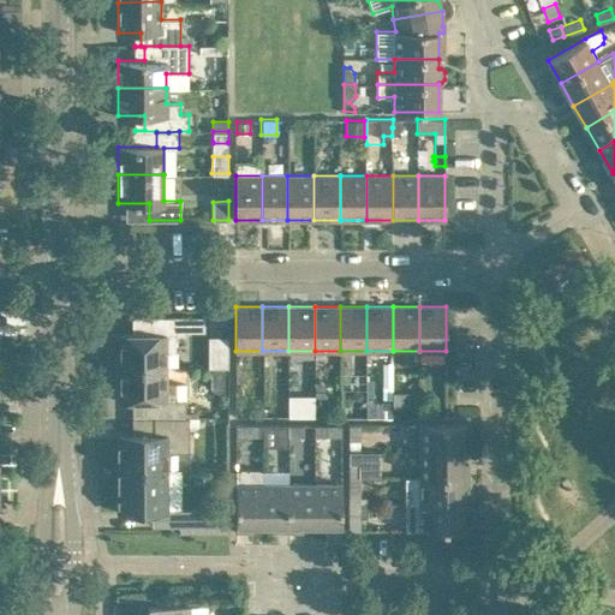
[(175,335),(185,335),(185,332),(204,332),(204,316),(154,316),(154,333),(118,333),(118,366),(166,366),(166,351),(175,351),(175,335)]
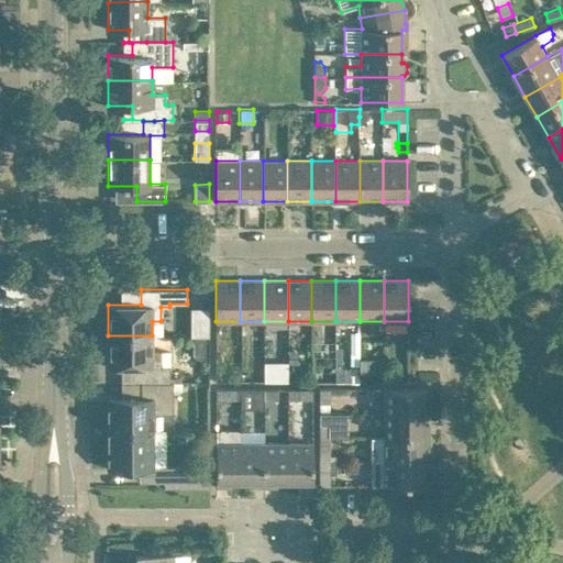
[(141,366),(141,383),(169,382),(169,365),(161,365),(161,351),(152,351),(152,335),(108,335),(108,366),(141,366)]
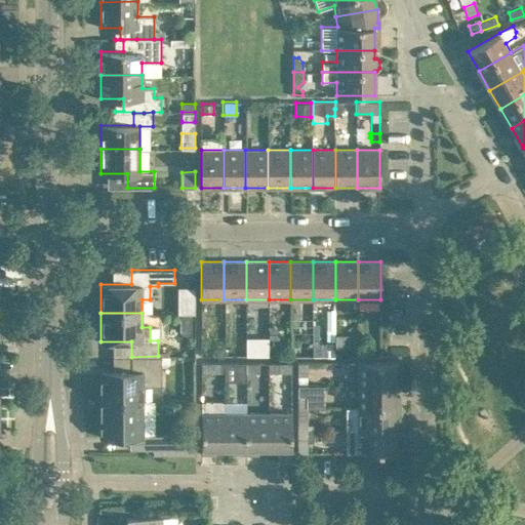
[(312,324),(312,357),(332,357),(332,344),(317,342),(317,324),(312,324)]
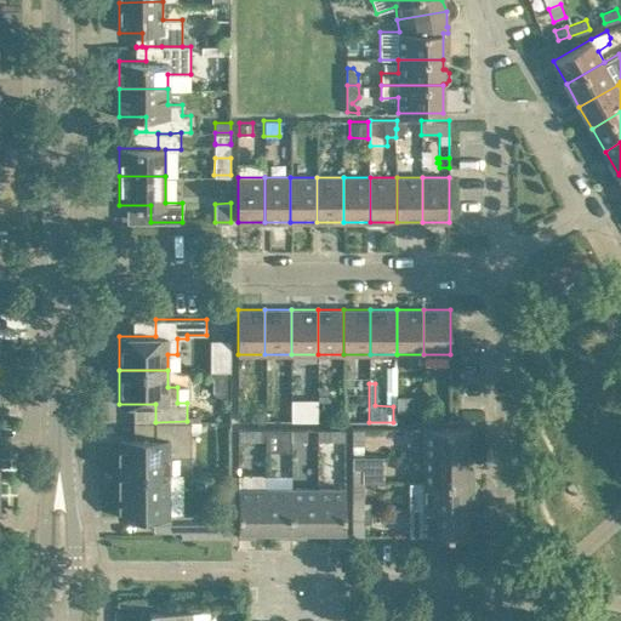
[(167,456),(191,456),(191,431),(200,431),(200,421),(187,421),(155,422),(155,439),(119,439),(119,473),(167,473),(167,456)]
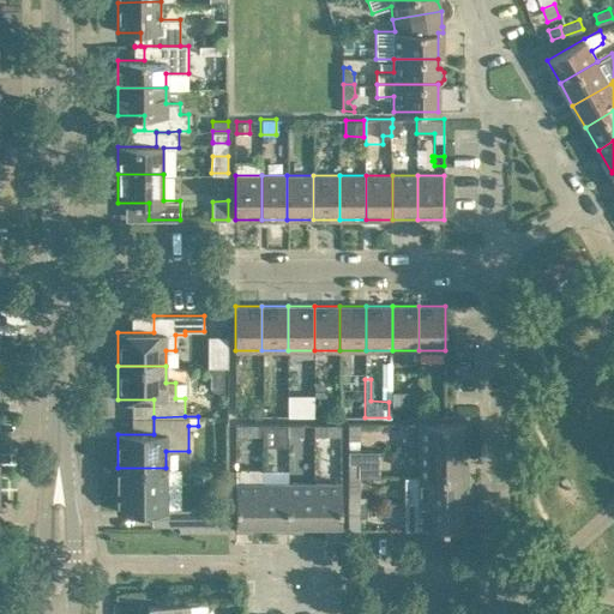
[(262,435),(263,423),(235,423),(235,434),(262,435)]
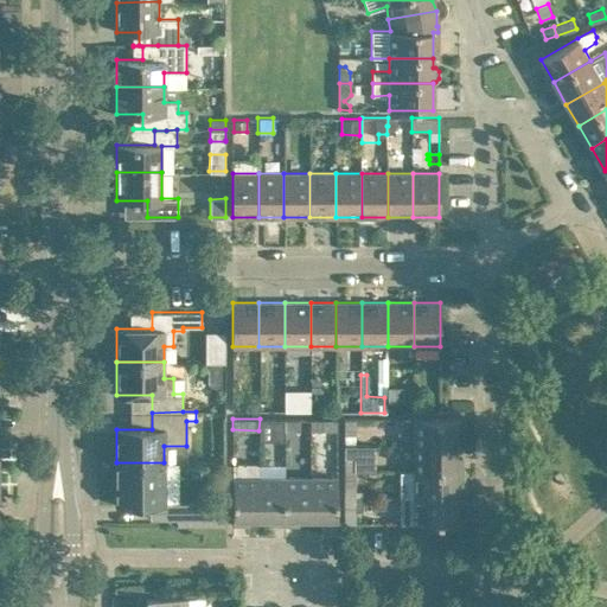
[(259,440),(282,440),(282,429),(285,429),(285,419),(260,419),(259,430),(259,440)]
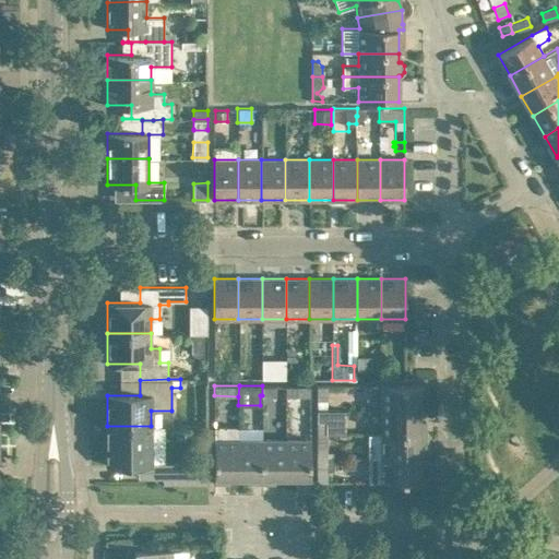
[(276,395),(276,385),(262,385),(262,395),(276,395)]
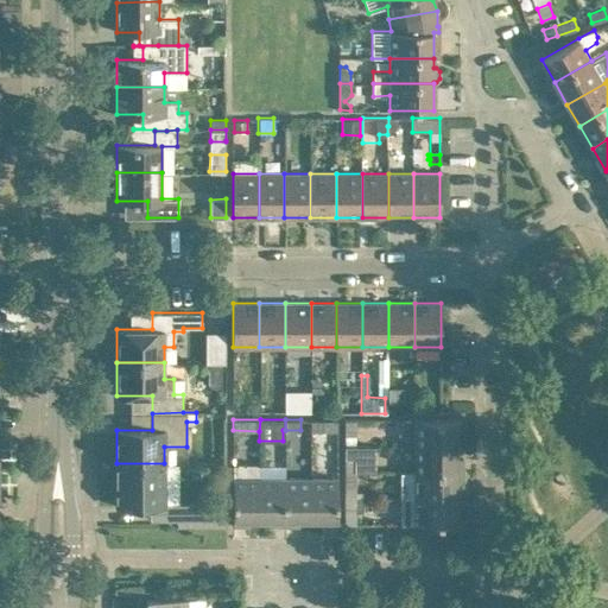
[(310,419),(310,430),(337,430),(337,419),(310,419)]
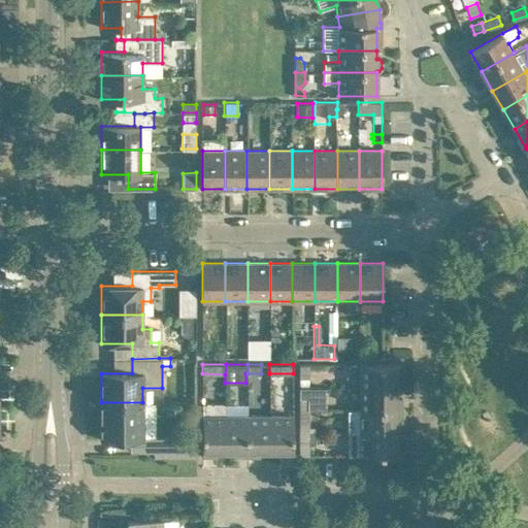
[(299,364),(299,377),(308,377),(308,364),(299,364)]
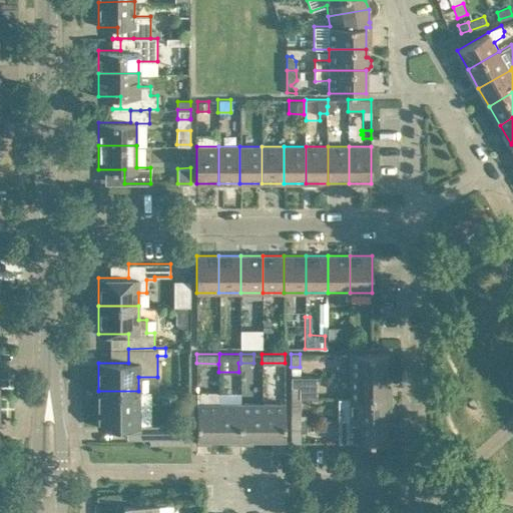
[(350,354),(350,376),(385,376),(385,366),(390,366),(390,354),(350,354)]
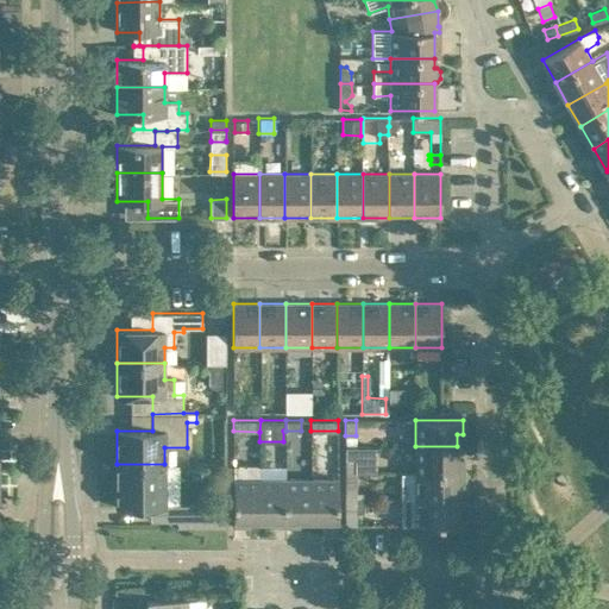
[(415,446),(415,472),(463,472),(463,458),(457,458),(457,446),(415,446)]
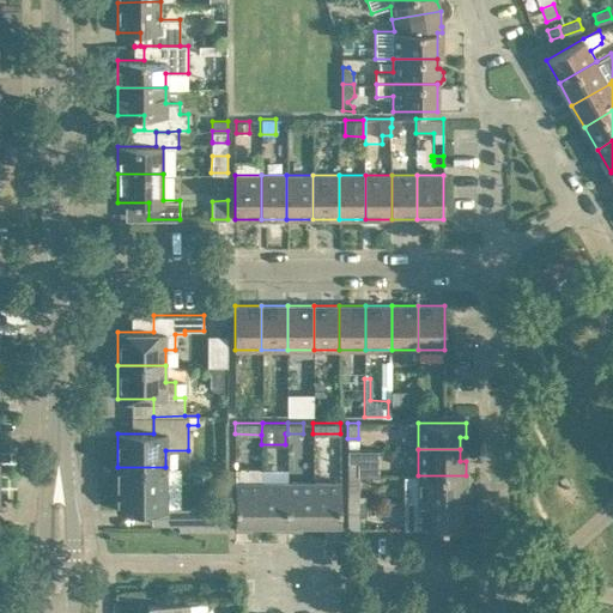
[(359,460),(347,460),(347,475),(359,475),(359,460)]
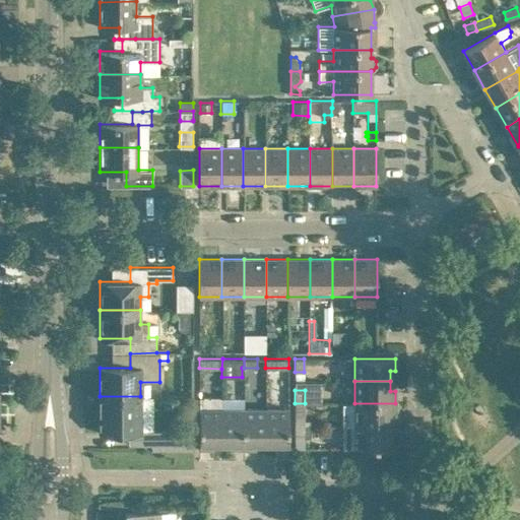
[(140,433),(140,412),(140,396),(100,396),(100,433),(140,433)]
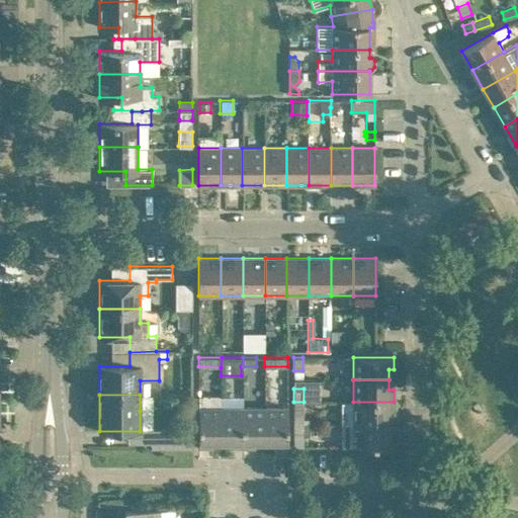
[(221,397),(198,397),(198,447),(211,447),(211,442),(222,442),(222,407),(221,397)]
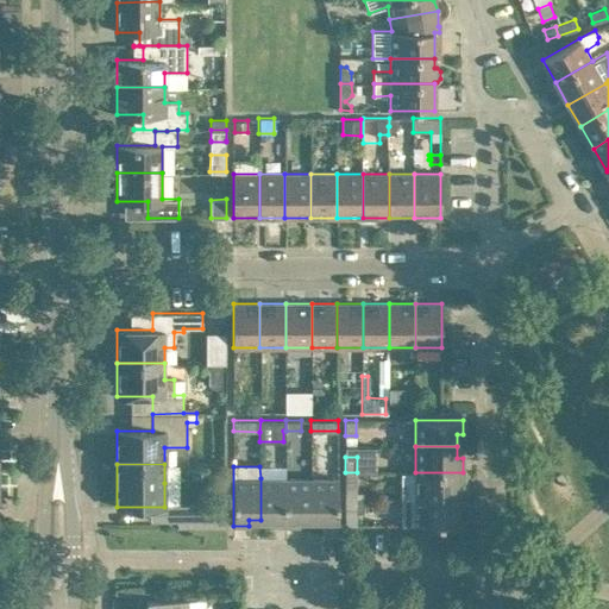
[(345,472),(345,498),(356,498),(357,488),(357,472),(345,472)]
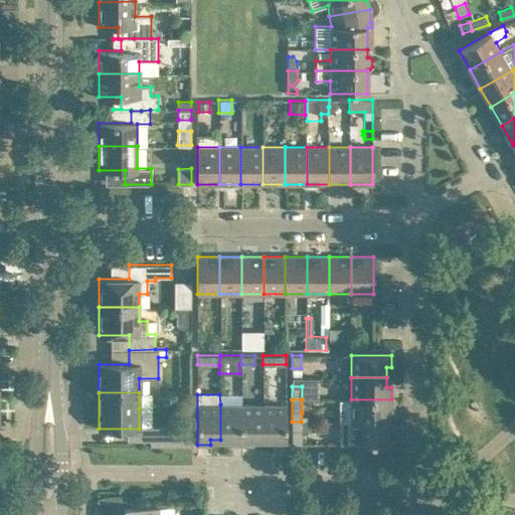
[(351,399),(339,399),(339,421),(351,421),(386,421),(386,411),(391,411),(391,399),(351,399)]
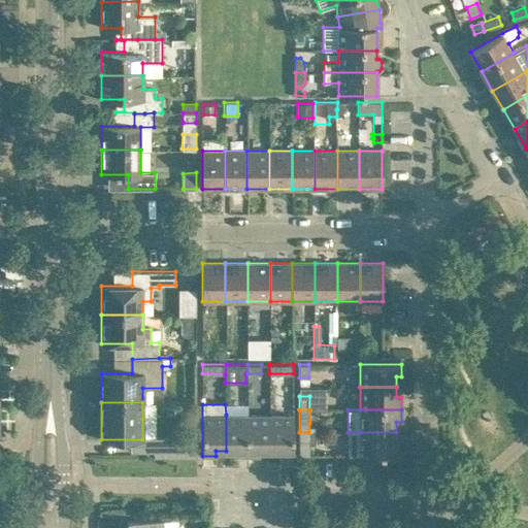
[(236,456),(248,456),(248,415),(226,415),(226,451),(236,451),(236,456)]
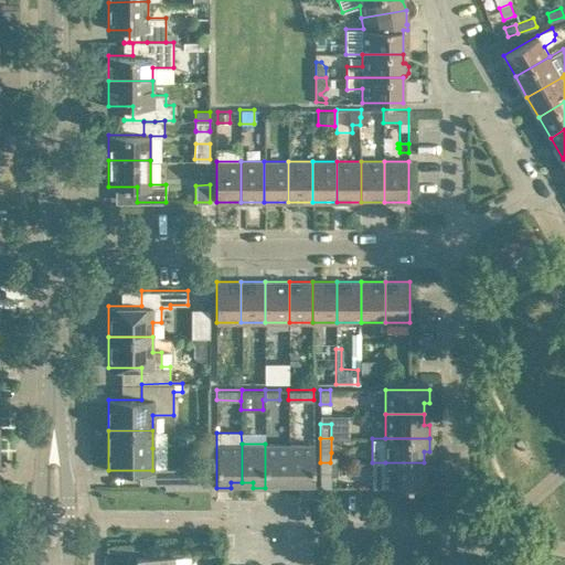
[(278,482),(289,482),(289,444),(265,444),(265,488),(278,488),(278,482)]
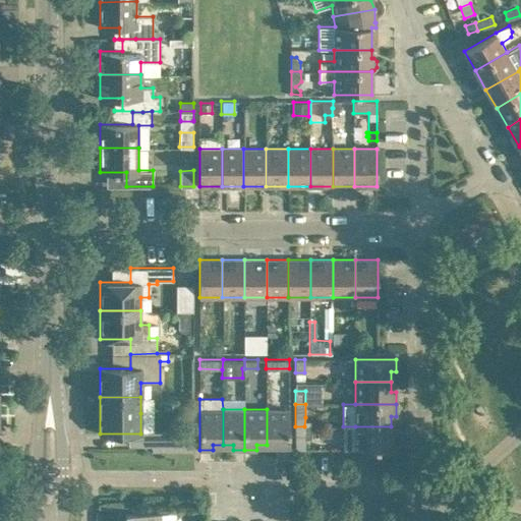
[(289,409),(267,409),(267,445),(277,445),(277,450),(289,450),(289,409)]
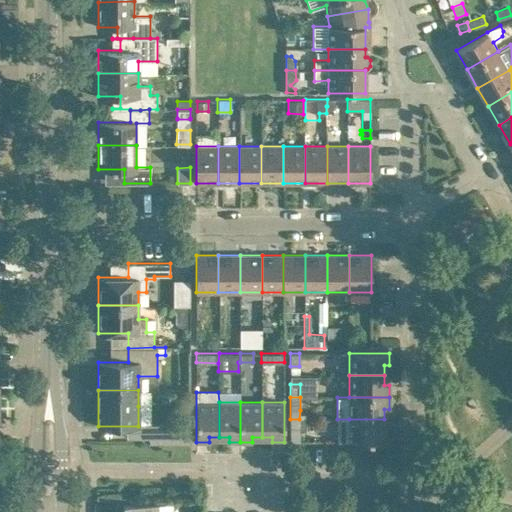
[(304,419),(299,419),(290,419),(290,441),(299,441),(299,430),(304,430),(304,419)]
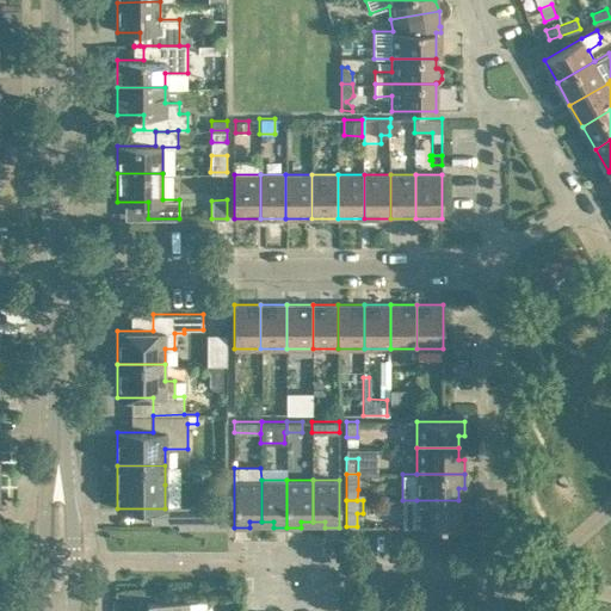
[(458,500),(417,500),(402,500),(402,526),(464,526),(464,511),(458,511),(458,500)]
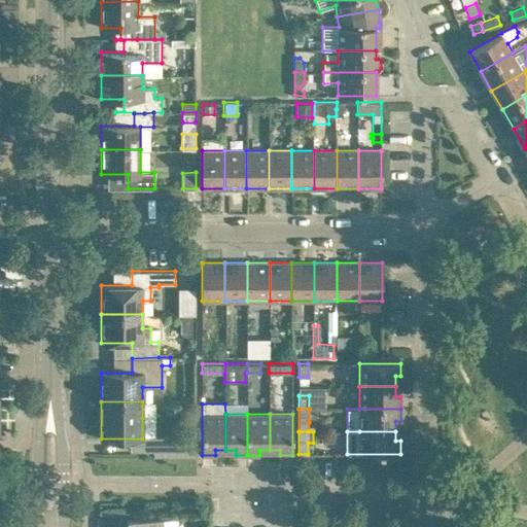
[(196,435),(150,435),(150,450),(196,450),(196,435)]
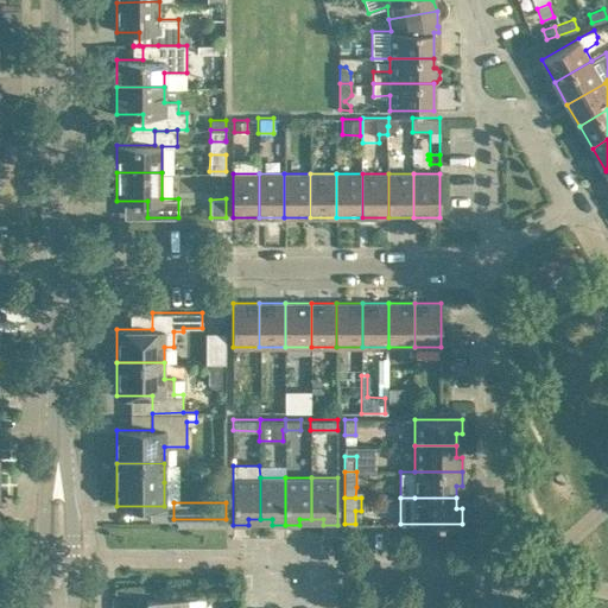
[(188,607),(189,597),(146,597),(145,607),(188,607)]
